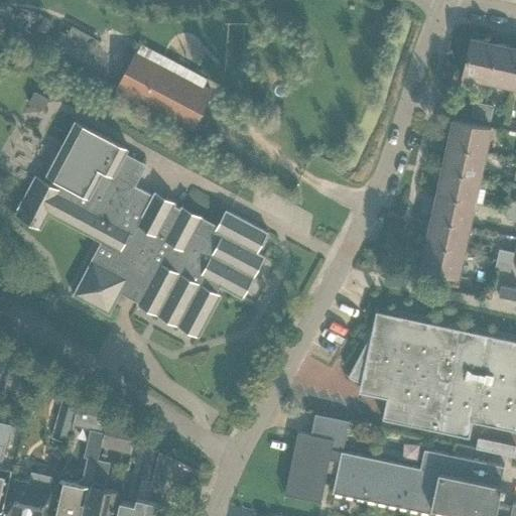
[(463,77),(488,82),(496,44),(471,38),(463,77)]
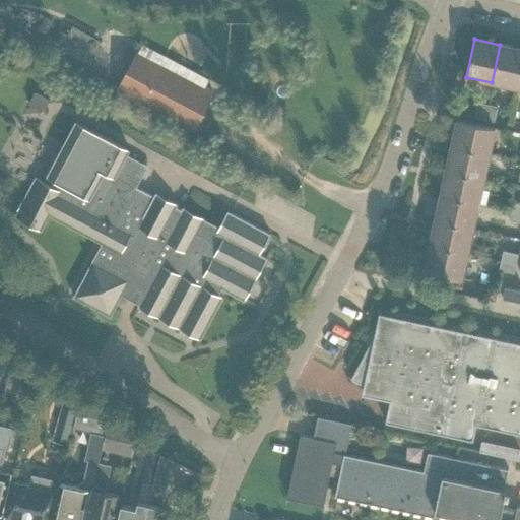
[(519,48),(500,45),(492,82),(517,88),(519,72),(519,48)]
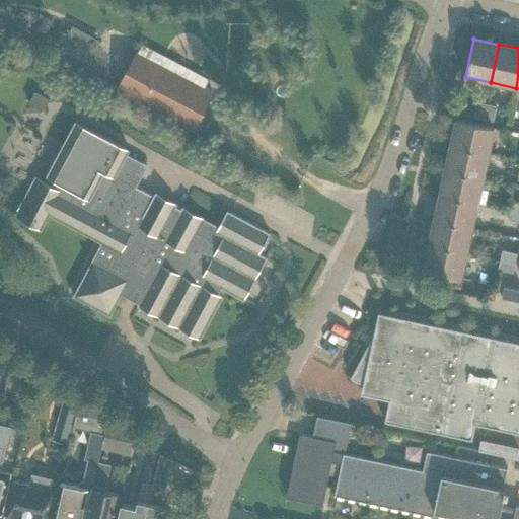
[(213,93),(137,53),(117,91),(193,131),(213,93)]
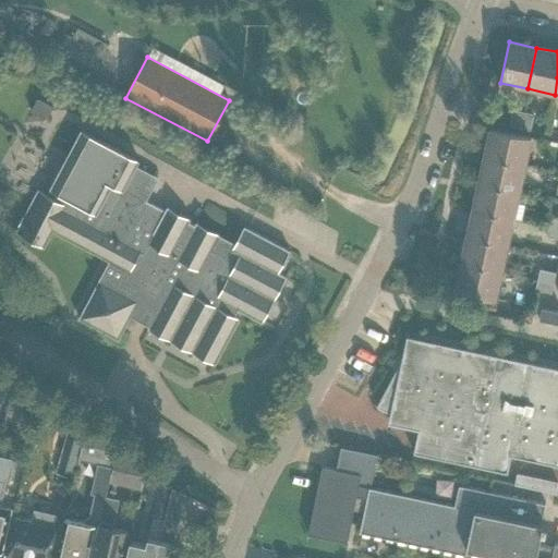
[(47,121),(55,109),(34,97),(26,110),(47,121)]
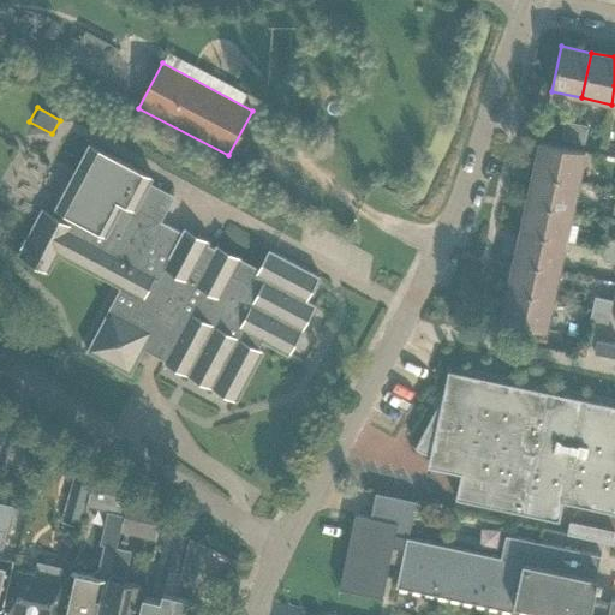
[(561,141),(573,143),(577,125),(565,123),(561,141)]
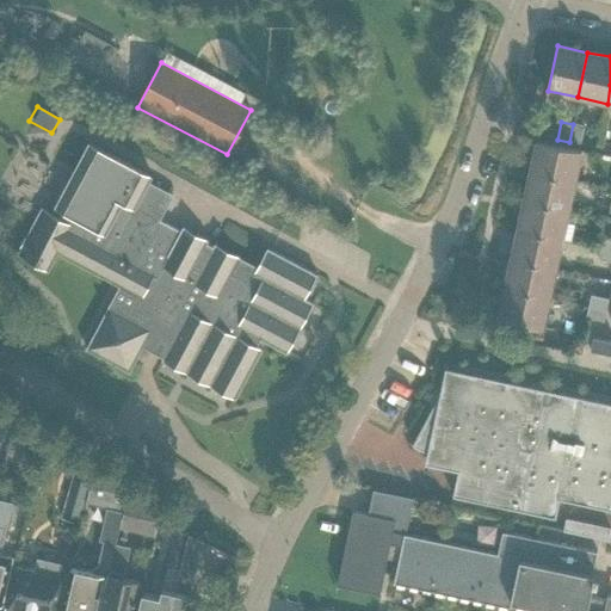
[(573,124),(569,142),(580,144),(585,127),(573,124)]
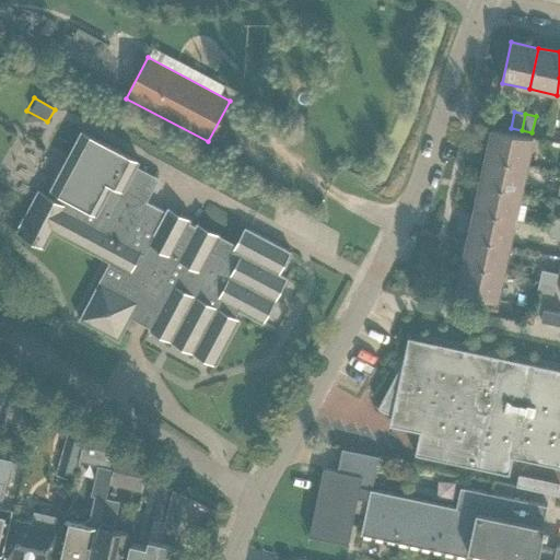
[(486,158),(527,166),(533,139),(492,130),(486,158)]
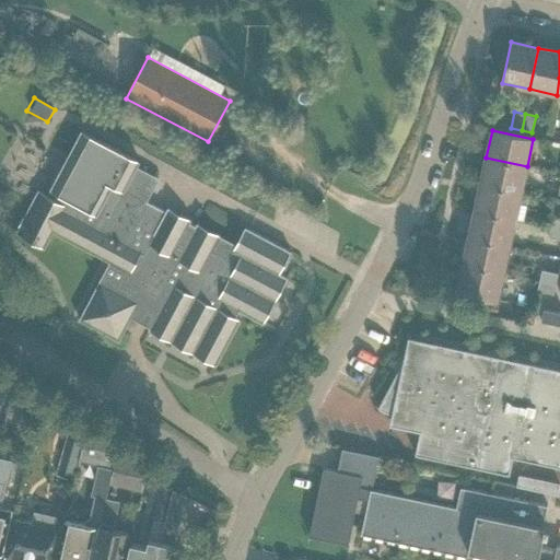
[(140,162),(81,131),(50,190),(59,195),(56,201),(38,191),(15,233),(44,248),(53,233),(126,271),(116,289),(100,280),(79,321),(118,341),(130,321),(216,366),(241,321),(233,317),(237,310),(263,324),(288,279),(279,275),(291,253),(245,229),(236,245),(167,209),(165,212),(147,202),(160,181),(136,168),(140,162)]
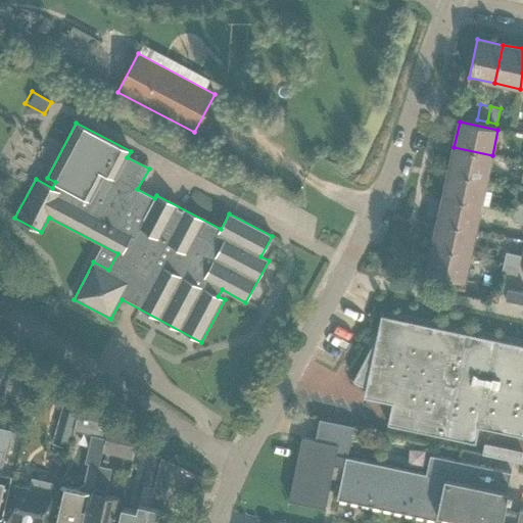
[(448,172),(486,181),(492,155),(454,147),(448,172)]
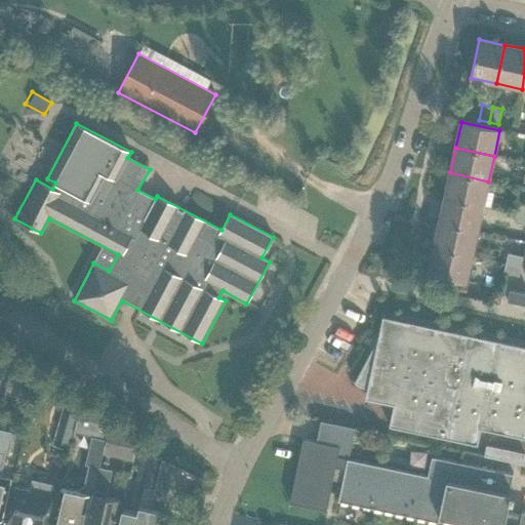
[(444,198),(483,206),(488,182),(450,172),(444,198)]
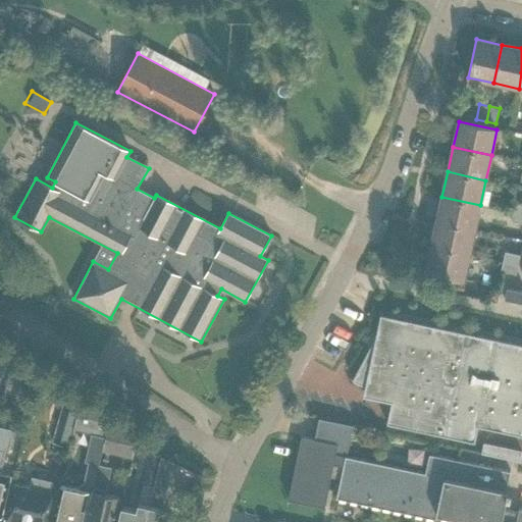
[(436,221),(475,230),(478,215),(483,216),(484,209),(479,208),(480,205),(441,197),(436,221)]
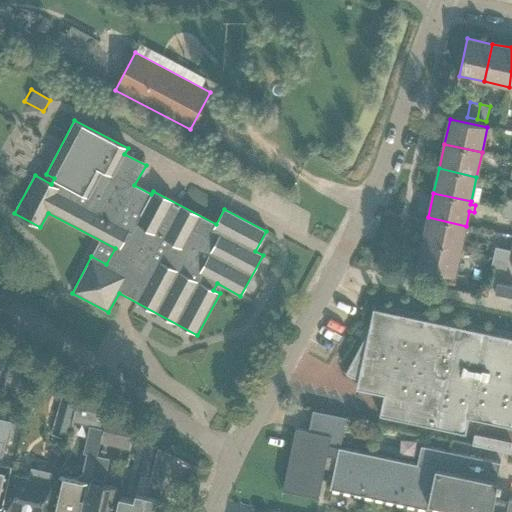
[(511,220),(511,210),(504,209),(502,218),(511,220)]
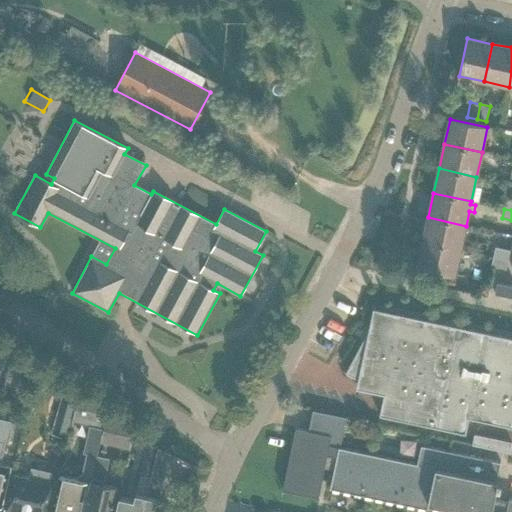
[(423,242),(460,250),(464,235),(469,236),(471,227),(466,226),(428,217),(423,242)]
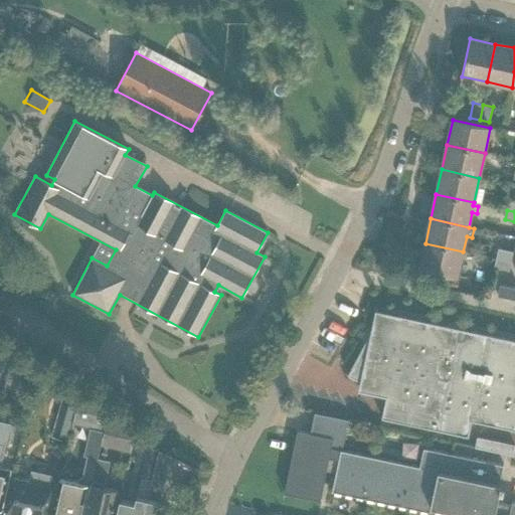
[(458,277),(463,251),(425,243),(419,269),(458,277)]
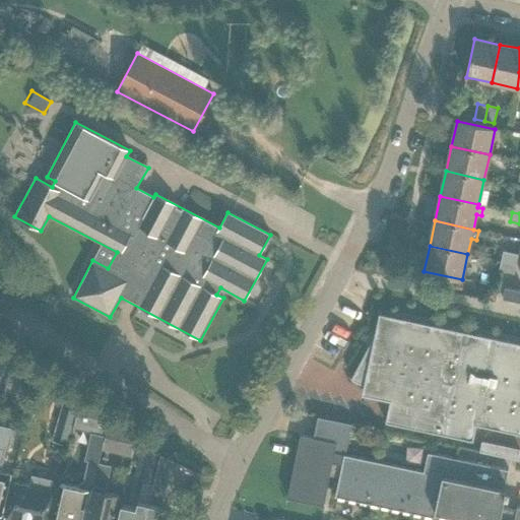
[(502,262),(515,265),(517,256),(504,253),(502,262)]
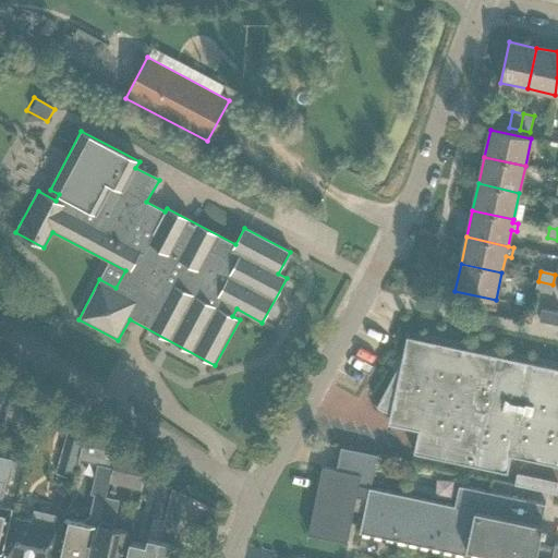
[(550,294),(553,284),(538,281),(536,291),(550,294)]
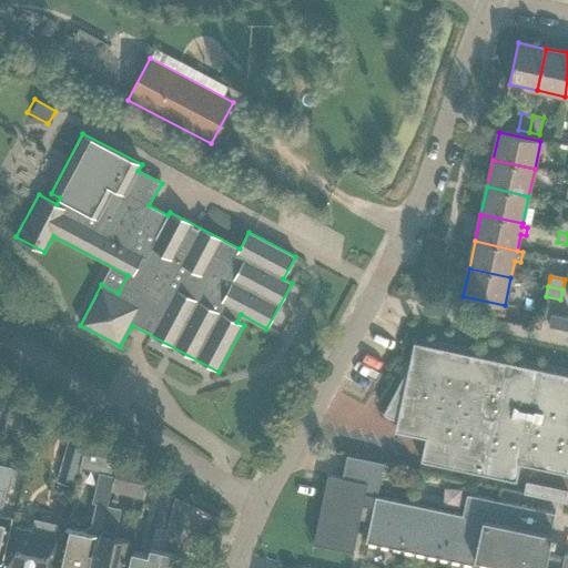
[(567,316),(551,314),(549,326),(567,330),(567,316)]
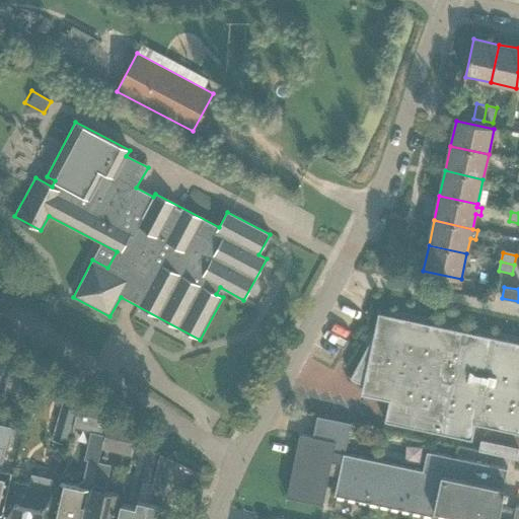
[(485,298),(494,300),(496,291),(487,289),(485,298)]
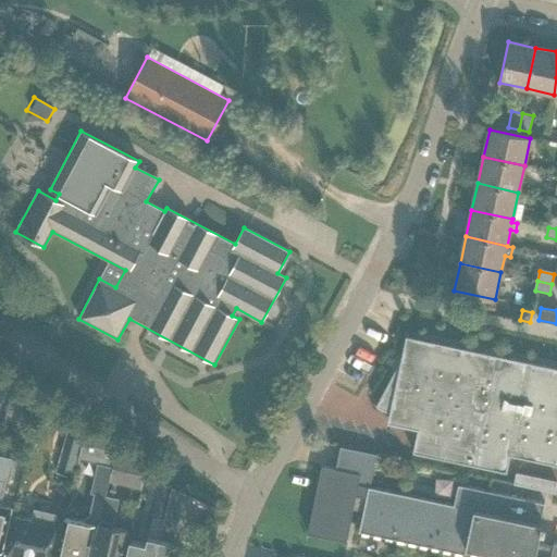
[(556,368),(406,336),(401,359),(375,407),(418,429),(412,453),(506,473),(510,456),(556,466),(556,368)]
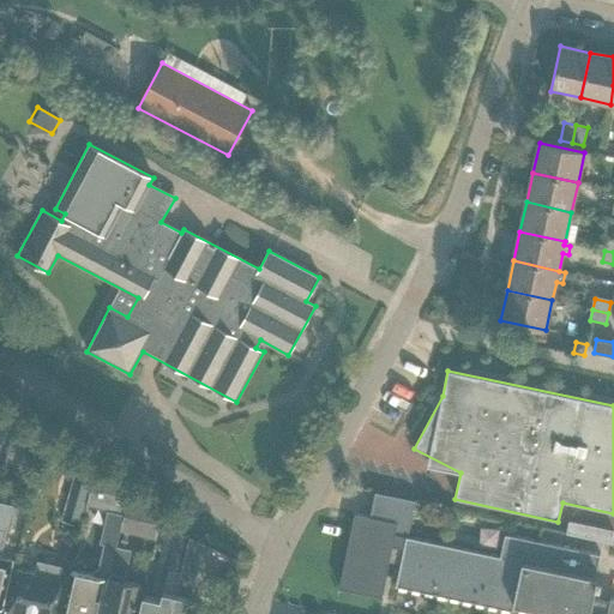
[(94,475),(76,470),(62,522),(80,527),(94,475)]
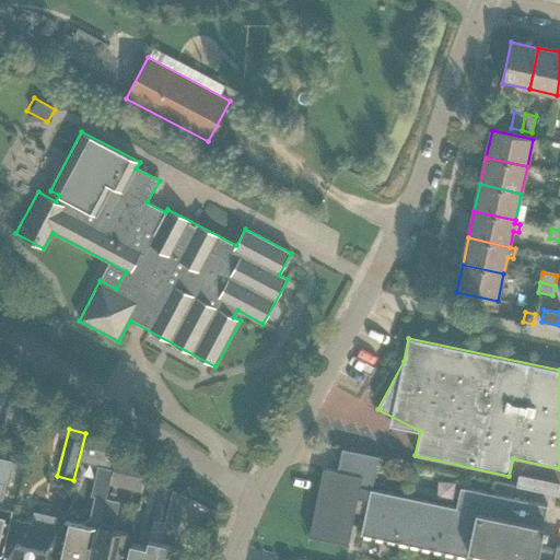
[(100,528),(106,499),(109,486),(116,456),(117,456),(118,453),(86,434),(80,462),(98,467),(91,497),(95,497),(88,526),(65,521),(56,559),(88,559),(95,527),(100,528)]
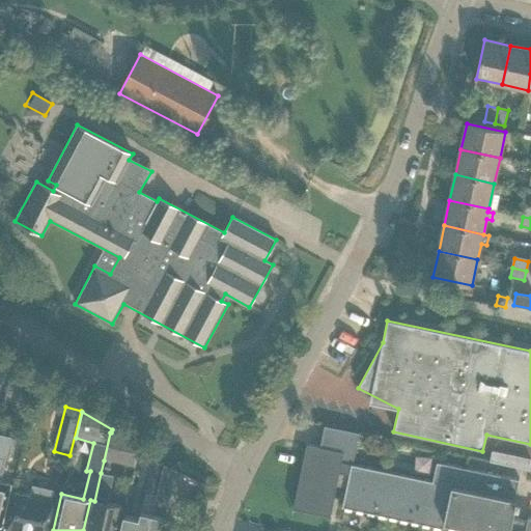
[(484,530),(530,530),(530,518),(528,518),(526,527),(511,524),(515,507),(519,508),(520,501),(516,500),(516,499),(514,499),(519,479),(437,463),(432,481),(353,465),(358,436),(324,428),(319,447),(307,445),(294,508),(330,516),(339,473),(350,475),(342,507),(444,528),(445,523),(484,530)]
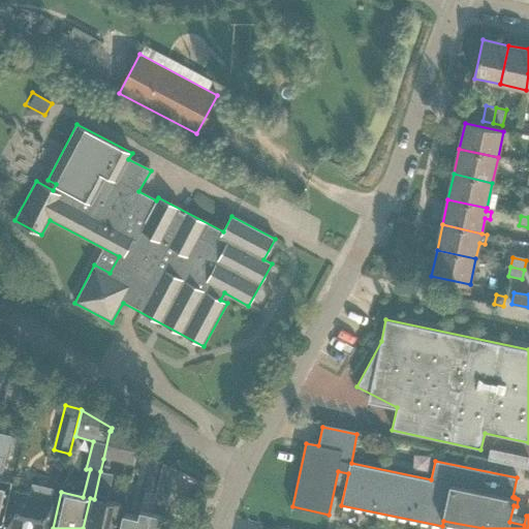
[(110,431),(103,459),(134,465),(139,437),(111,431),(110,431)]
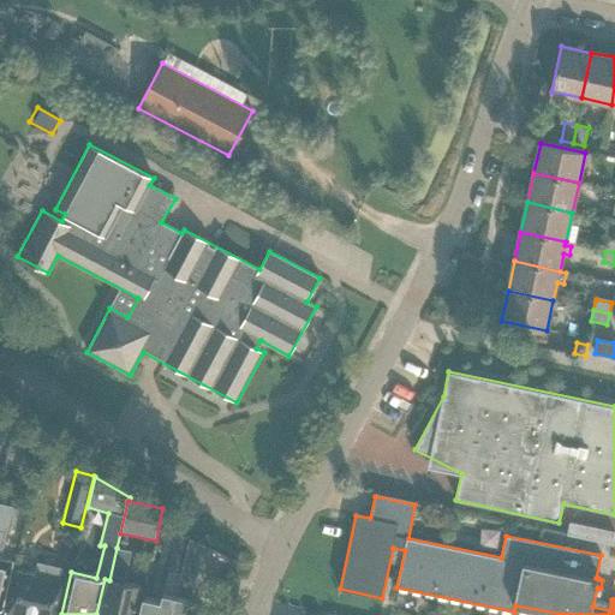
[(614,532),(569,523),(567,535),(613,544),(614,532)]
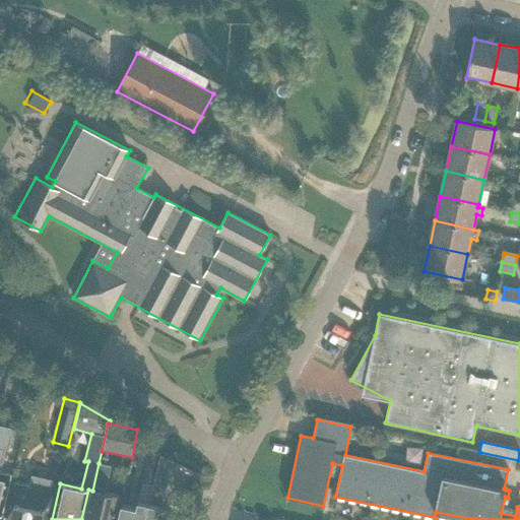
[(0,459),(3,447),(0,446),(0,516),(1,516),(10,475),(0,472),(0,459)]
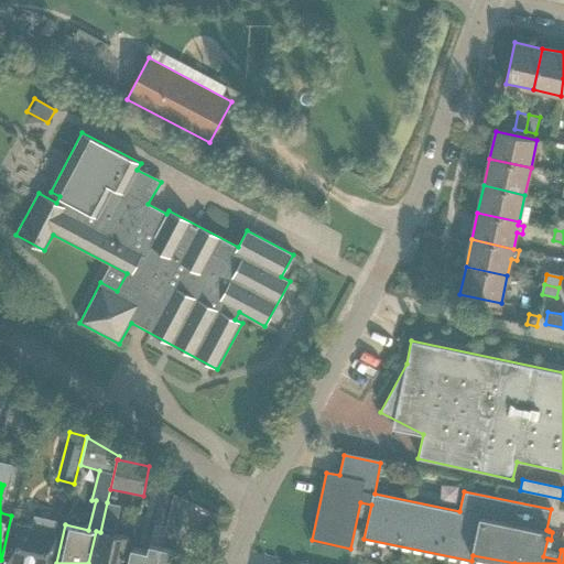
[(166,523),(173,494),(160,490),(153,521),(166,523)]
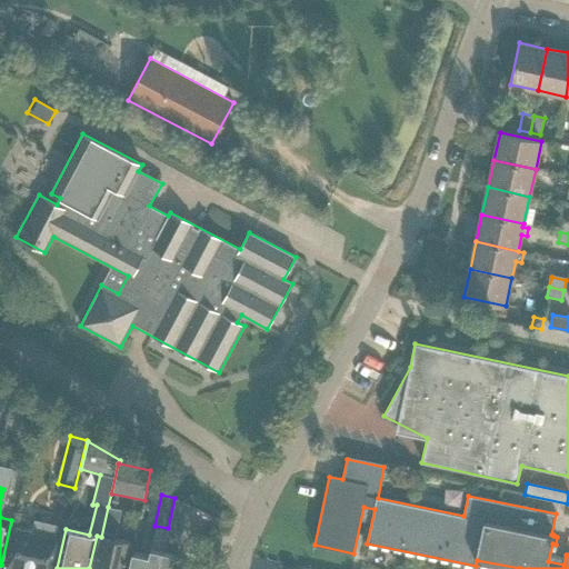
[(69,498),(63,497),(59,501),(57,510),(60,515),(66,516),(70,512),(72,503),(69,498)]
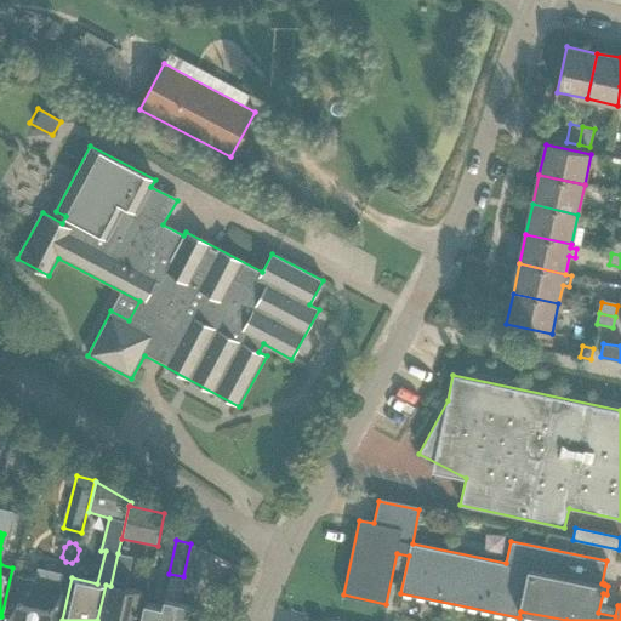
[(192,545),(191,543),(183,576),(182,579),(172,620),(205,620),(206,617),(188,613),(191,605),(194,607),(201,571),(206,551),(192,543),(192,545)]
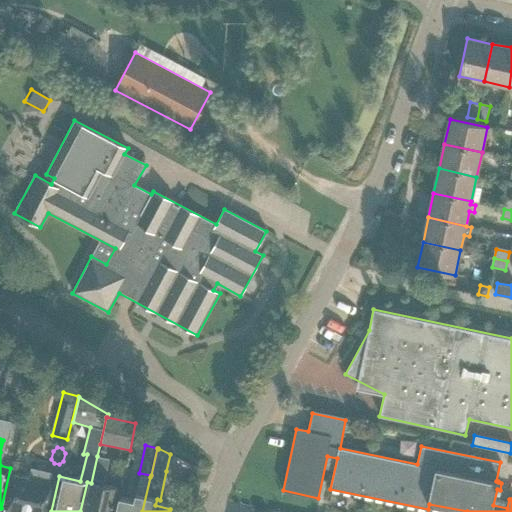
[(111,511),(117,489),(98,484),(99,480),(105,481),(110,459),(97,456),(91,483),(84,511),(111,511)]
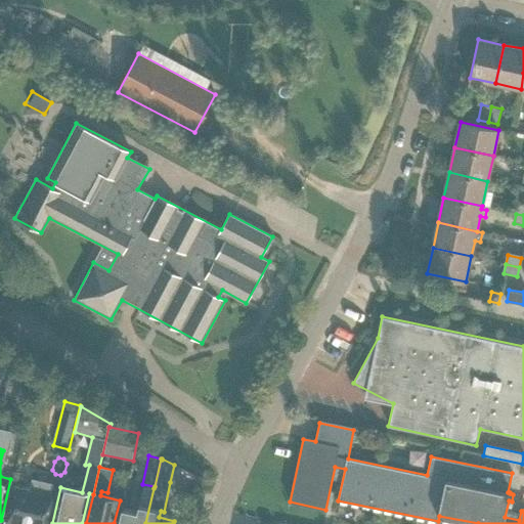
[(16,523),(47,523),(54,495),(50,494),(53,484),(32,479),(30,490),(13,486),(5,521),(16,523)]
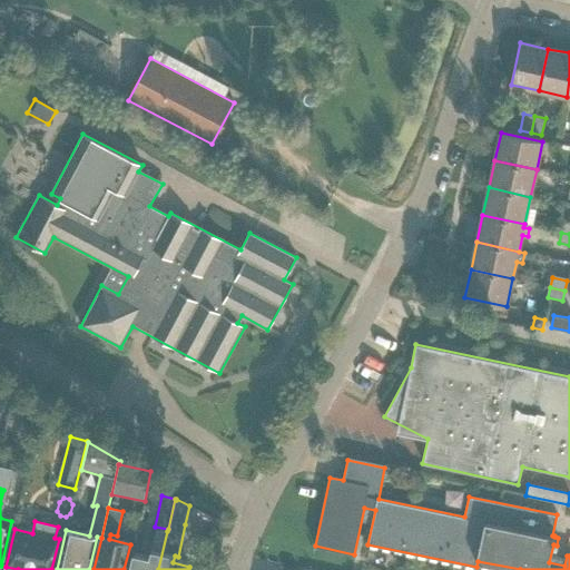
[(128,569),(158,569),(167,531),(156,529),(151,550),(150,550),(149,557),(133,553),(128,569)]
